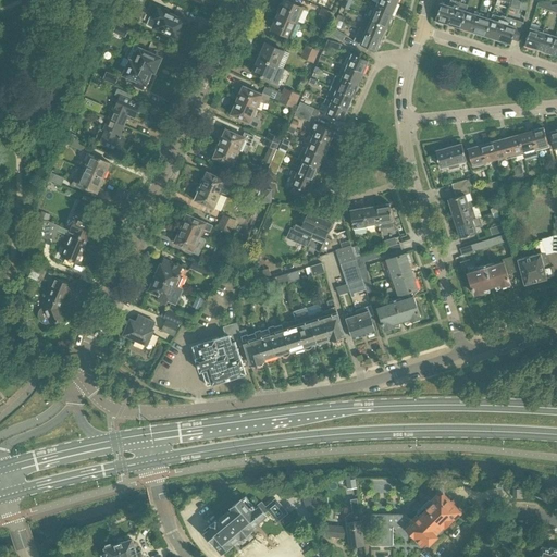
[(302,7),(286,0),(283,0),(277,14),(296,22),(302,7)]
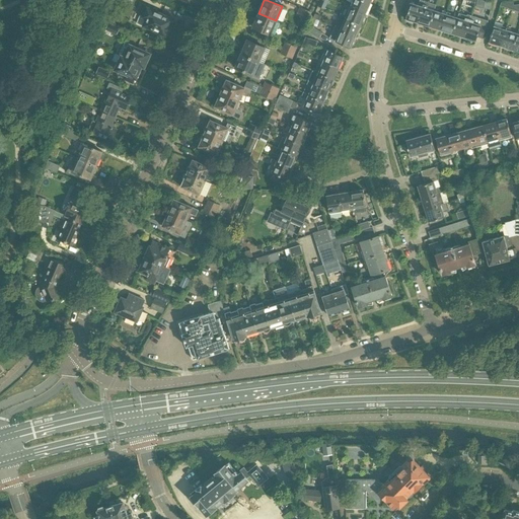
[(320,0),(318,6),(324,9),(327,0),(320,0)]
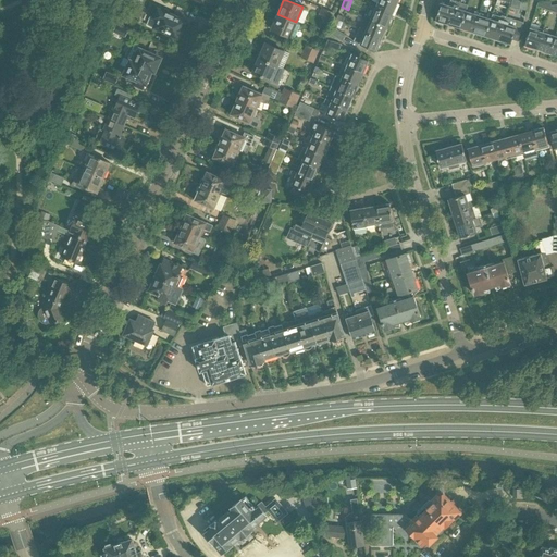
[(374,3),(373,8),(392,16),(397,3),(387,0),(379,0),(378,4),(374,3)]
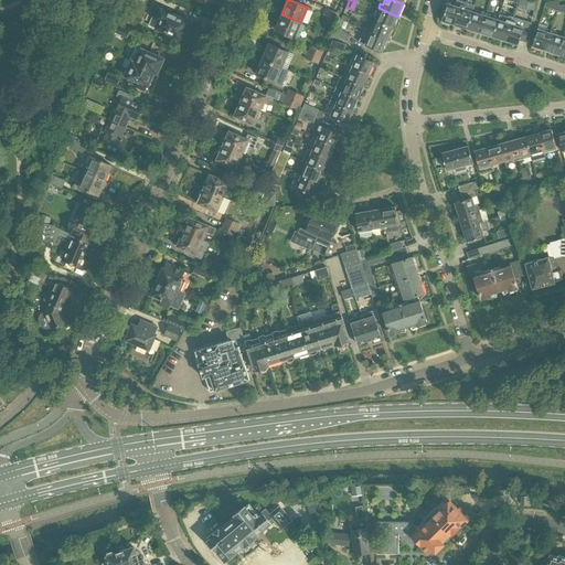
[(558,1),(546,2),(545,7),(558,11),(560,7),(558,1)]
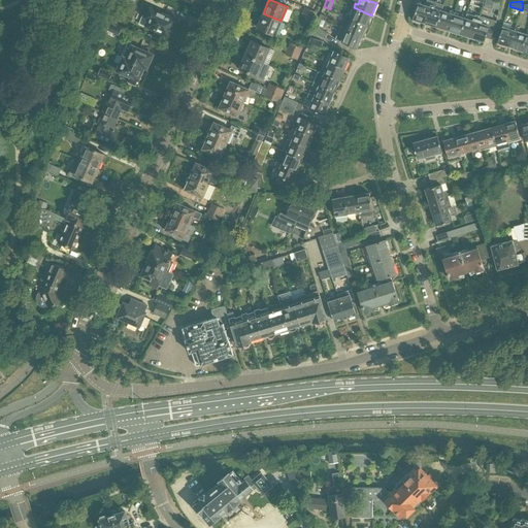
[(418,3),(418,4),(413,20),(425,23),(431,5),(427,3),(426,6),(418,3)]
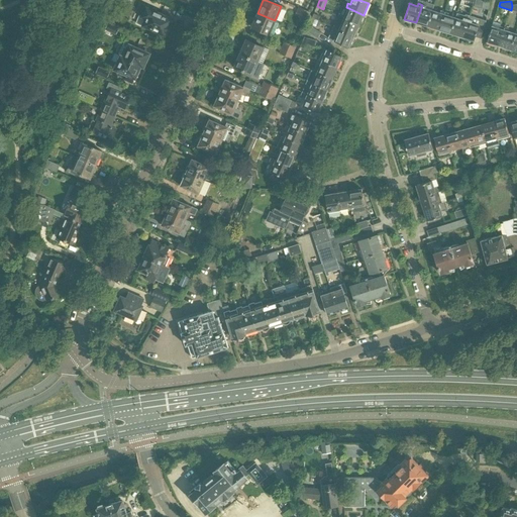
[(426,6),(422,5),(416,22),(427,26),(433,10),(426,8),(426,6)]
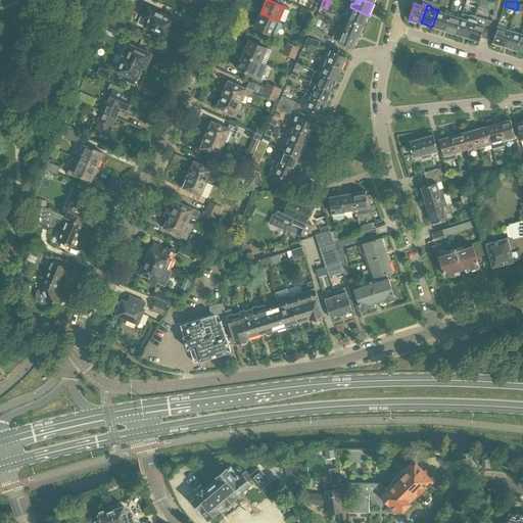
[(145,28),(154,32),(155,30),(167,35),(168,34),(170,35),(174,27),(171,26),(174,20),(145,7),(141,14),(149,18),(145,28)]
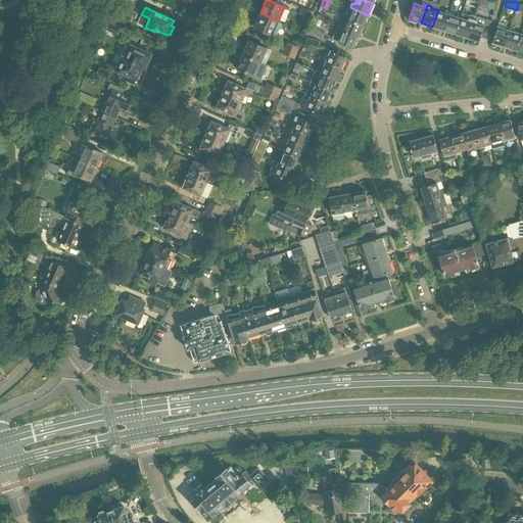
[(310,17),(312,11),(301,7),(299,13),(310,17)]
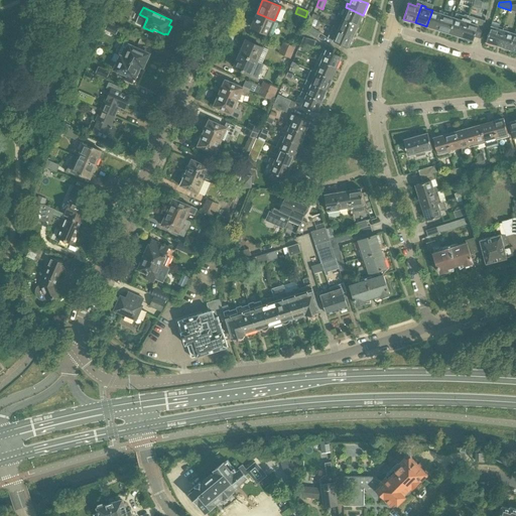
[(344,18),(343,19),(358,25),(363,15),(346,7),(344,12),(346,13),(344,18)]
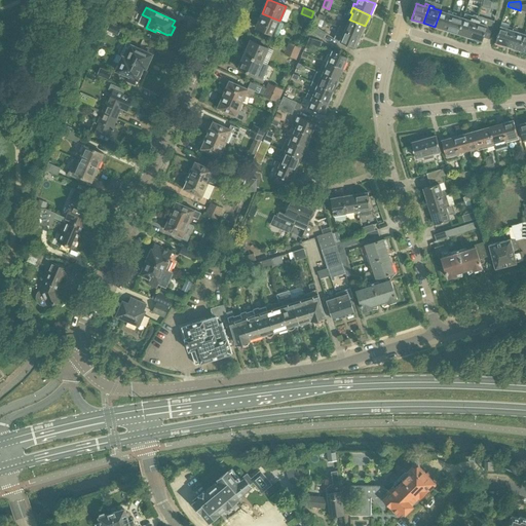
[(448,12),(441,10),(435,27),(447,30),(452,12),(448,11),(448,12)]
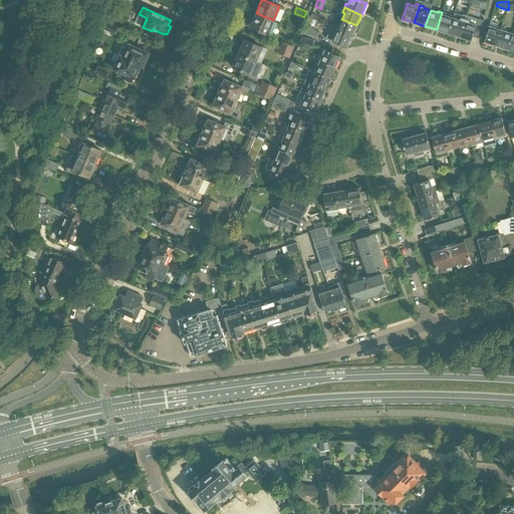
[(442,12),(437,29),(448,33),(453,17),(447,15),(447,13),(442,12)]
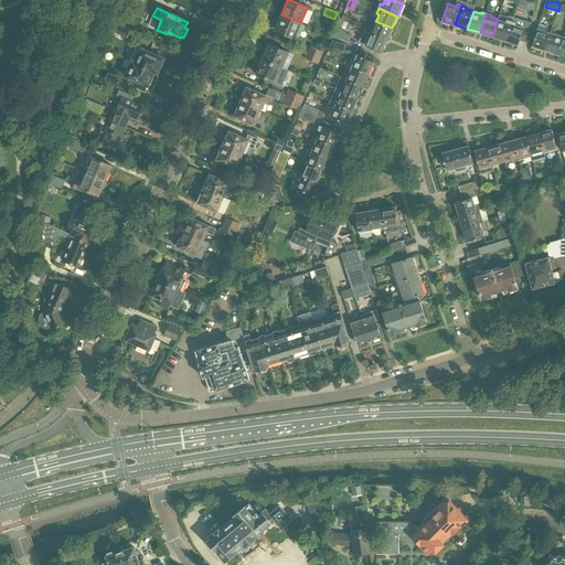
[(275,29),(294,38),(300,22),(281,14),(275,29)]
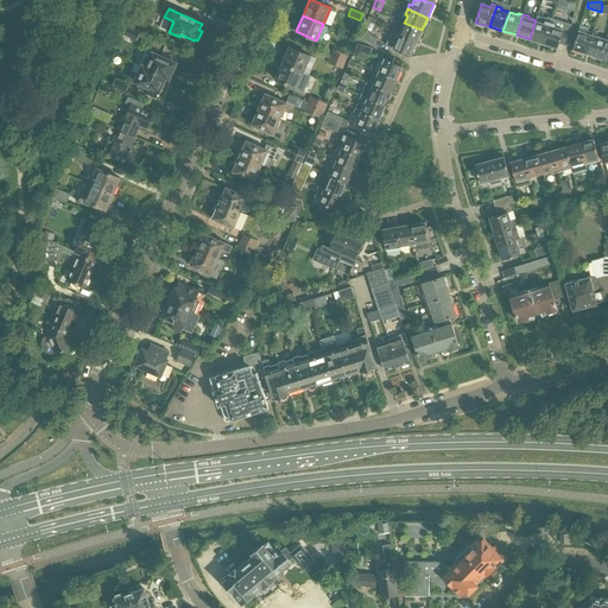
[(536,20),(530,39),(544,44),(551,18),(549,18),(546,19),(538,17),(536,20)]
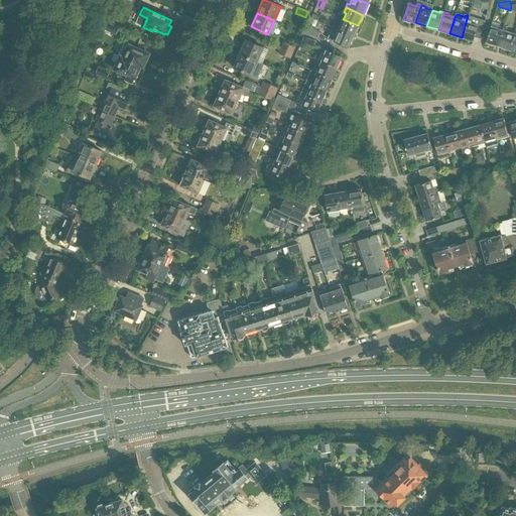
[(485,21),(468,15),(462,37),(474,40),(475,36),(480,38),(485,21)]
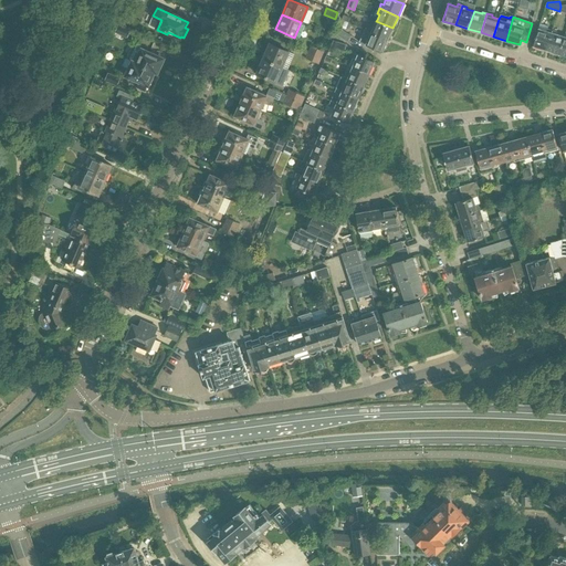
[(365,30),(368,31),(368,32),(387,41),(392,28),(376,21),(377,20),(370,18),(365,30)]
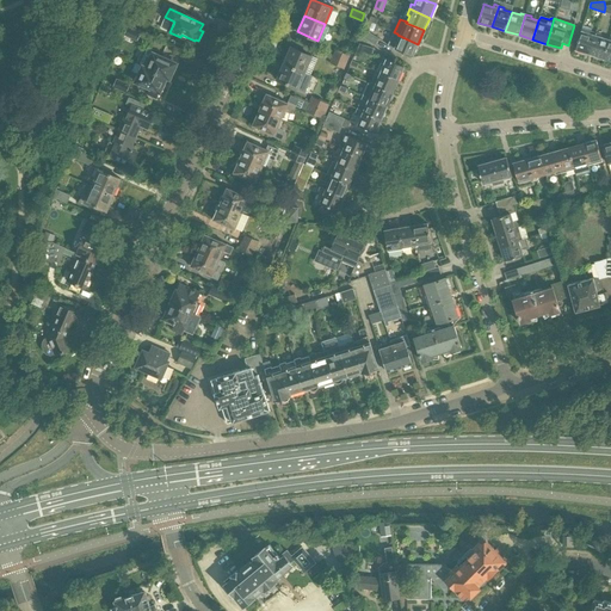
[(376,25),(369,22),(366,29),(374,31),(376,25)]
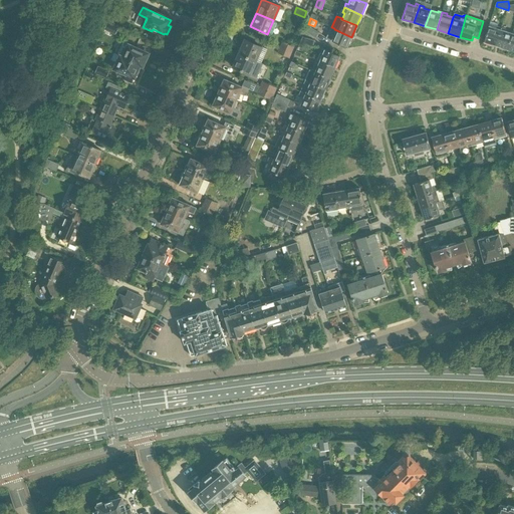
[(104,30),(115,35),(119,27),(107,22),(104,30)]
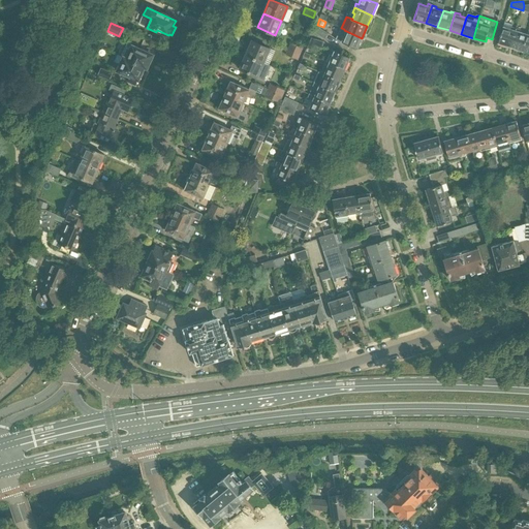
[(313,31),(323,38),(328,33),(317,26),(313,31)]
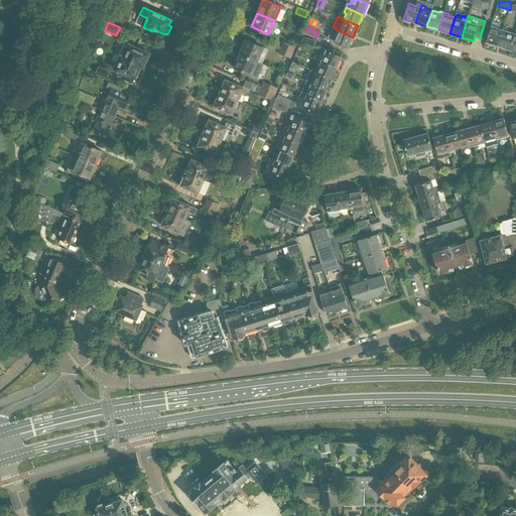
[(498,29),(491,27),(486,41),(498,45),(504,28),(499,26),(498,29)]
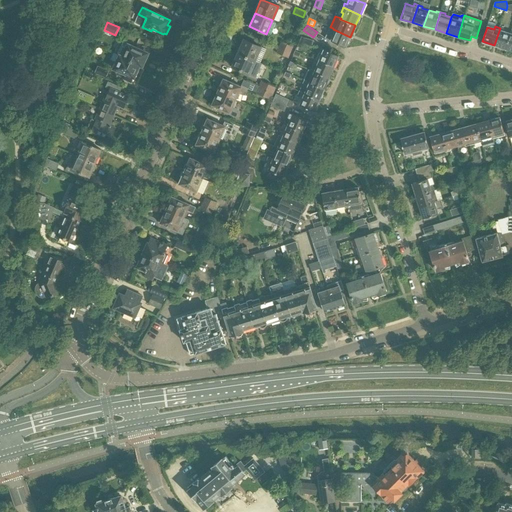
[(504,29),(500,28),(494,45),(505,49),(510,34),(504,31),(504,29)]
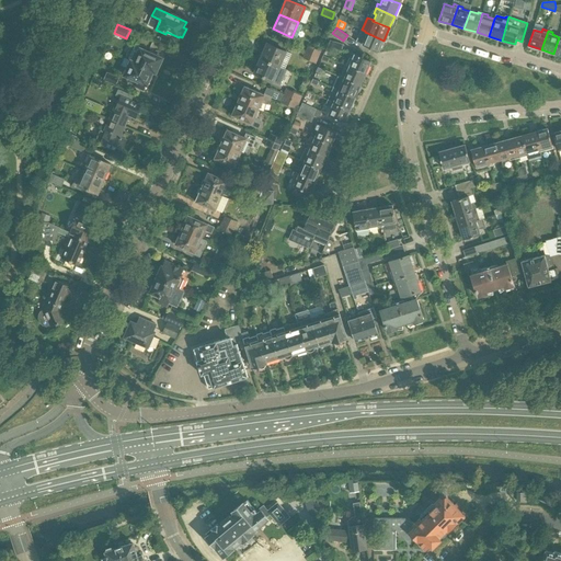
[(363,36),(366,37),(363,45),(378,53),(384,41),(365,32),(363,36)]
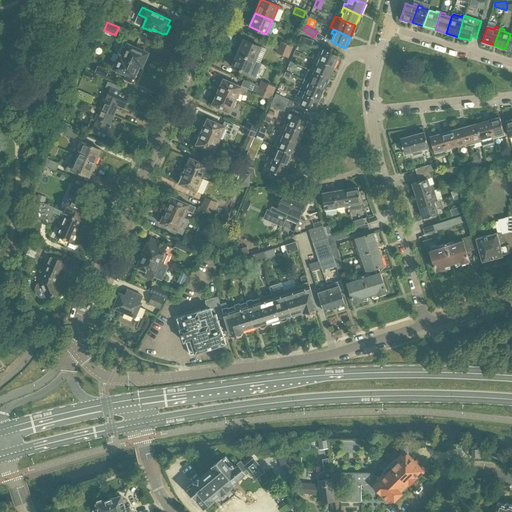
[(299,42),(312,46),(314,40),(301,36),(299,42)]
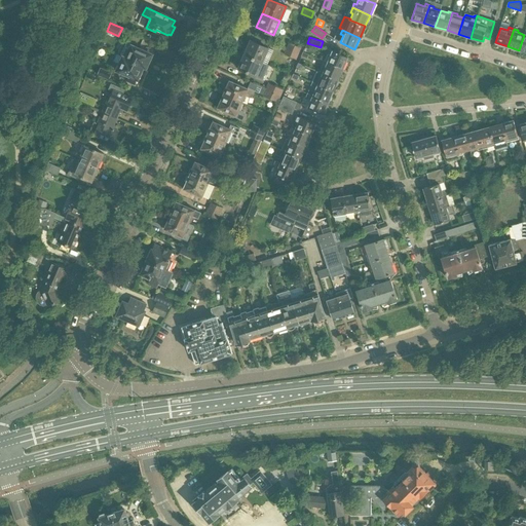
[(243,51),(246,52),(245,54),(262,63),(268,48),(251,40),(248,46),(247,45),(243,51)]
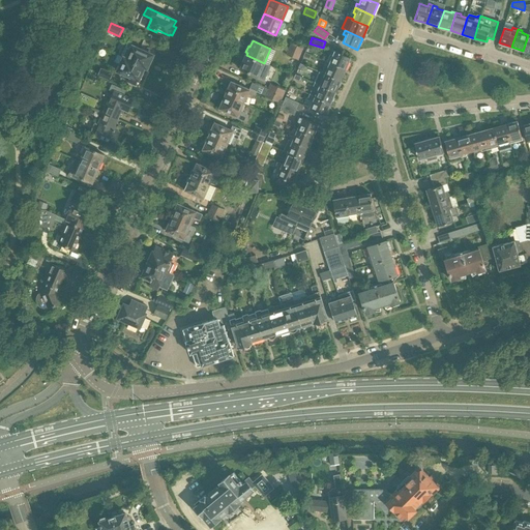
[(289,50),(299,54),(302,48),(291,42),(289,50)]
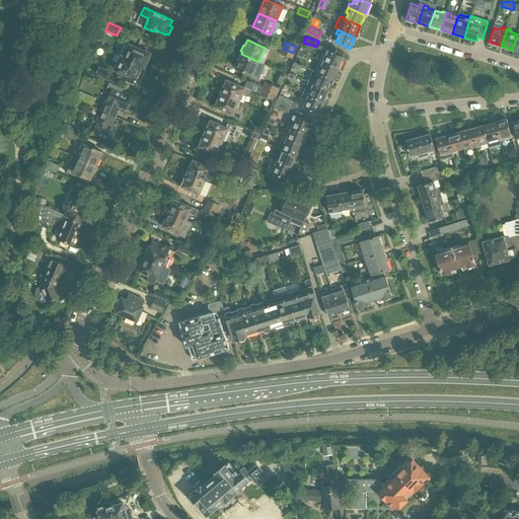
[(122,56),(141,65),(144,66),(150,54),(130,45),(128,50),(125,49),(122,56)]
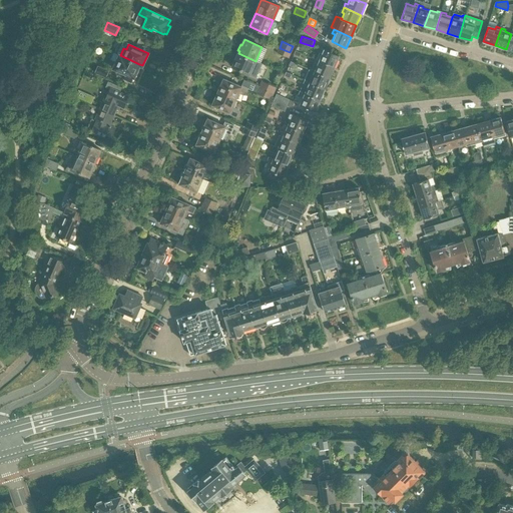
[(290,52),(280,48),(277,54),(287,58),(290,52)]
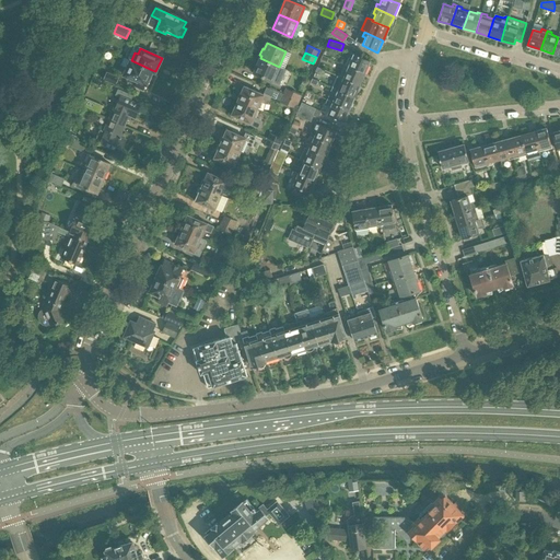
[(352,59),(349,67),(364,73),(370,61),(351,53),(350,58),(352,59)]
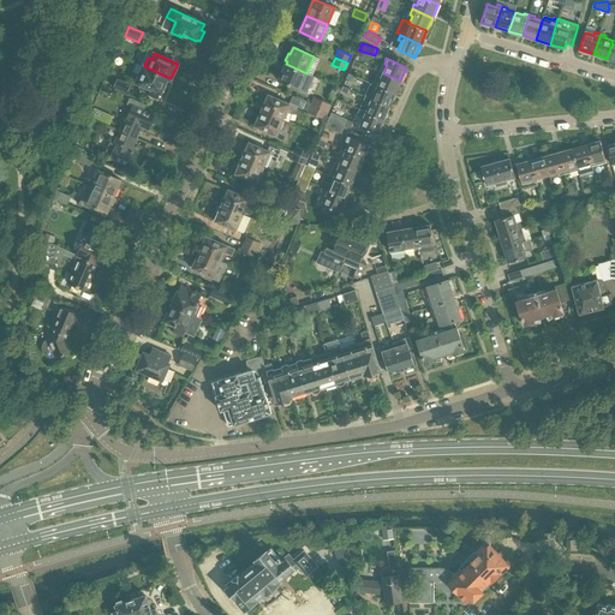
[(279,79),(300,89),(306,73),(286,64),(279,79)]
